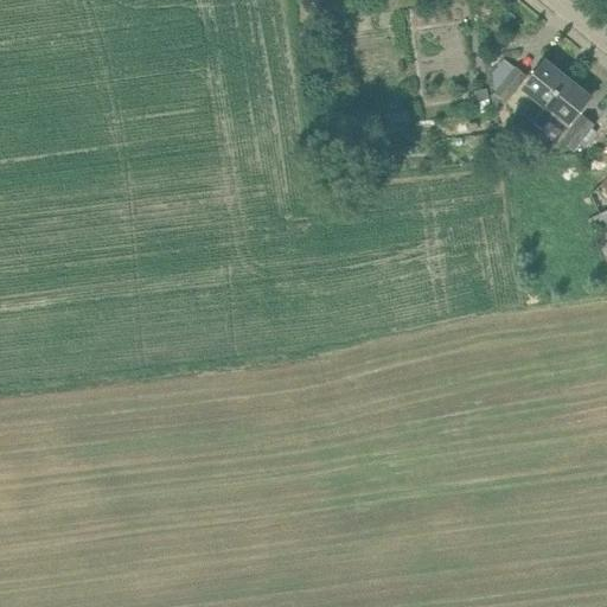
[(503,61),(492,74),(492,75),(494,94),(515,69),(503,61)]
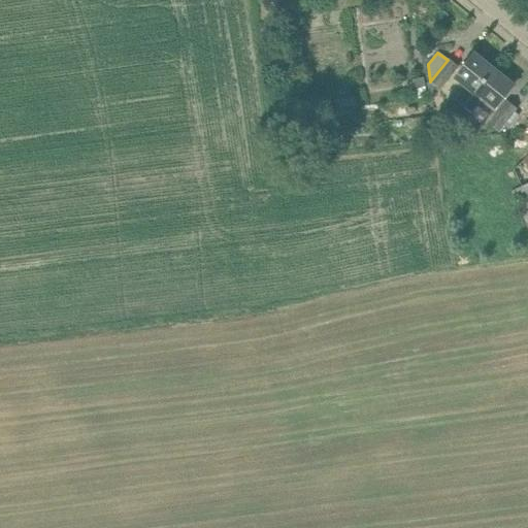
[(493,69),(473,54),(454,78),(465,88),(455,101),(463,107),(473,94),(493,69)]
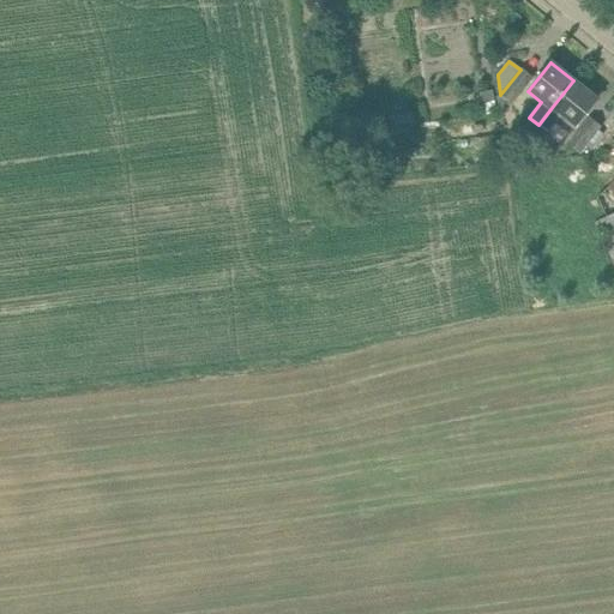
[(510,104),(530,78),(521,70),(499,96),(510,104)]
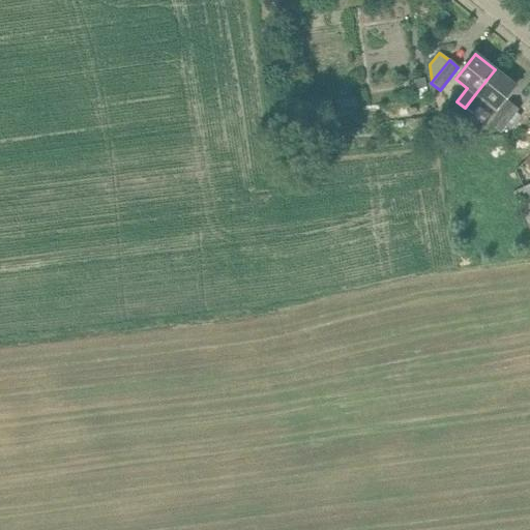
[(465,108),(472,115),(483,101),(495,111),(514,86),(495,69),(475,94),(465,108)]
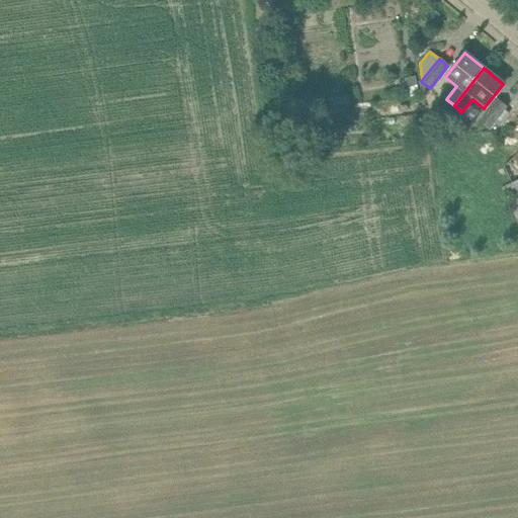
[(488,128),(505,107),(497,100),(480,121),(488,128)]
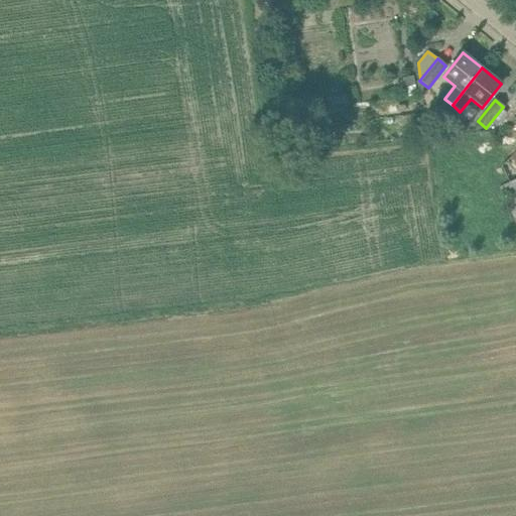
[(515,152),(515,154),(512,157),(502,166),(509,183),(501,191),(515,221),(515,152)]
